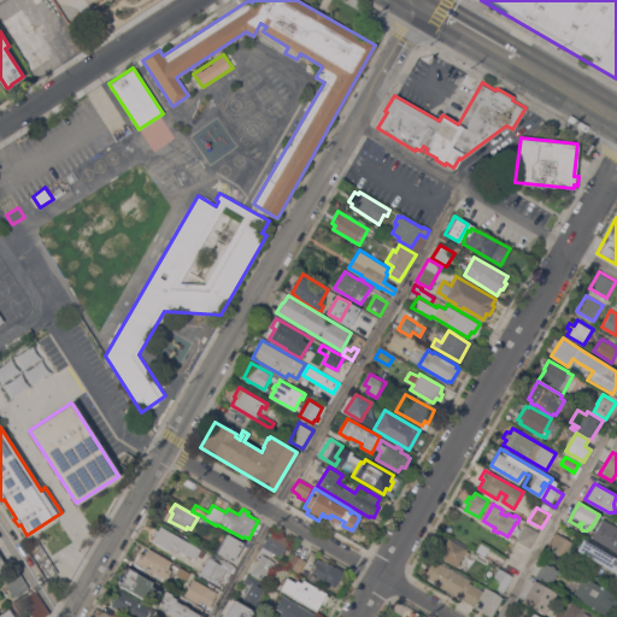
[(616,526),(616,552),(592,538),(603,518),(616,526)]
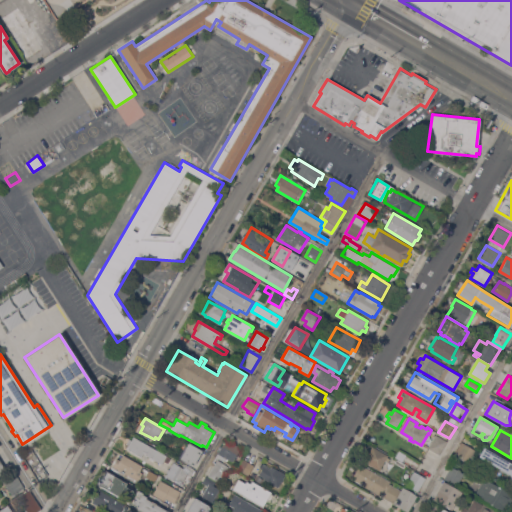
[(447,441),(440,454),(428,448),(436,434),(447,441)]
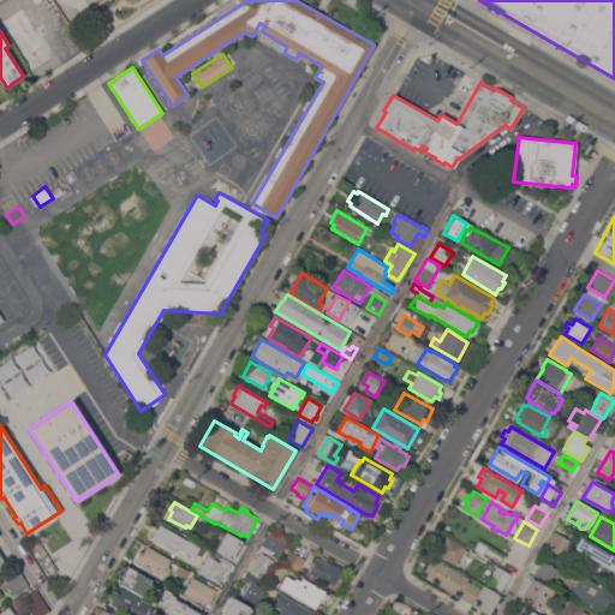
[(207,550),(203,557),(197,554),(195,557),(174,545),(175,543),(174,542),(169,549),(153,538),(155,535),(151,532),(155,526),(159,529),(161,525),(207,550)]
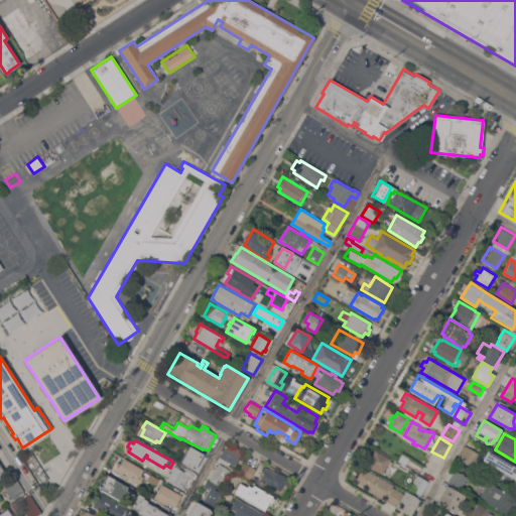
[(244,452),(242,456),(241,455),(235,466),(234,465),(231,468),(218,461),(228,442),(244,452)]
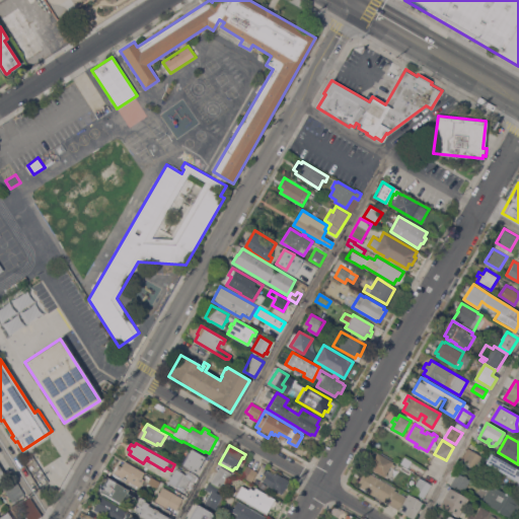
[(297,447),(304,451),(301,456),(294,453),(297,447)]
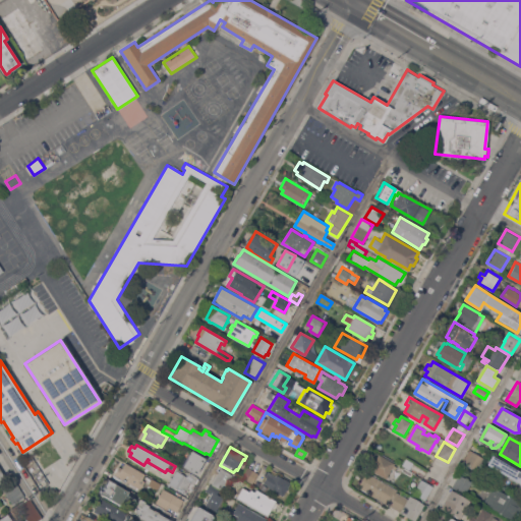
[(472,451),(483,458),(481,461),(485,464),(480,472),(475,469),(474,471),(463,465),(464,463),(462,461),(469,450),(470,450),(472,451)]
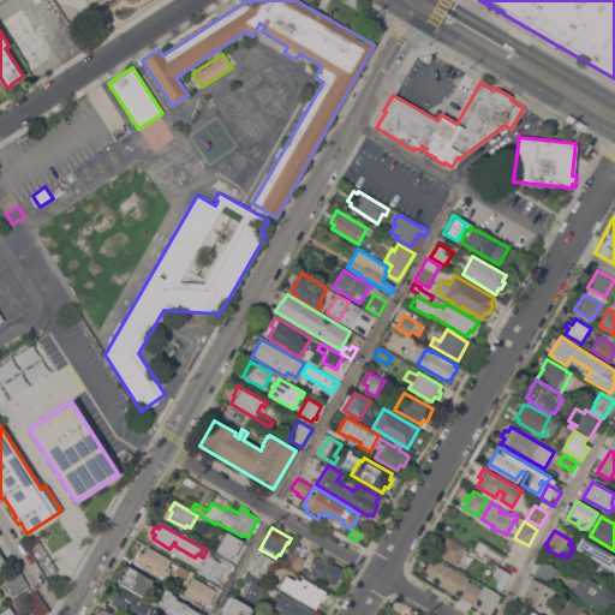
[(215,550),(225,532),(242,542),(231,560),(215,550)]
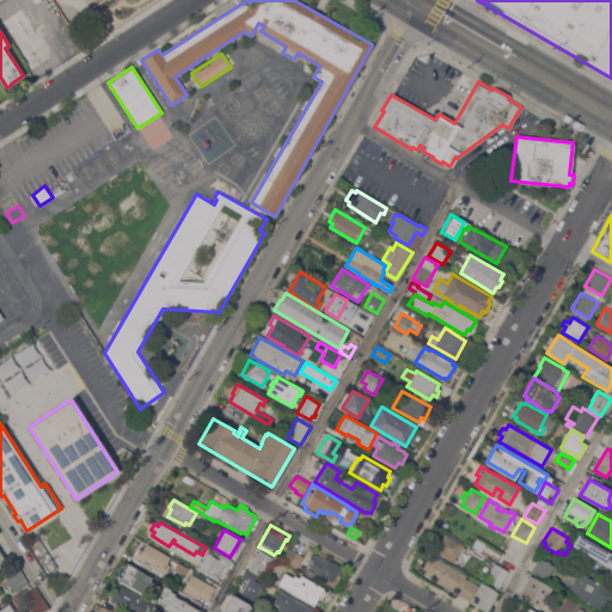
[(453,562),(434,551),(445,533),(464,544),(463,546),(466,548),(464,552),(463,552),(461,555),(459,554),(453,562)]
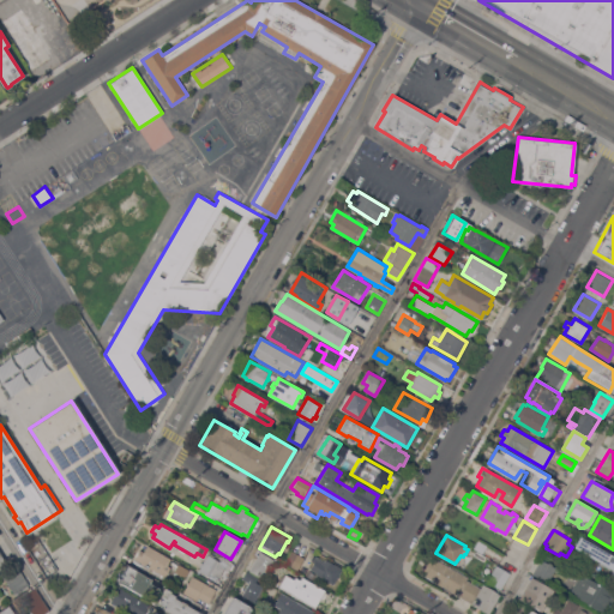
[(613,570),(597,561),(591,571),(579,564),(585,554),(572,547),(579,535),(613,555),(613,583),(608,579),(613,570)]
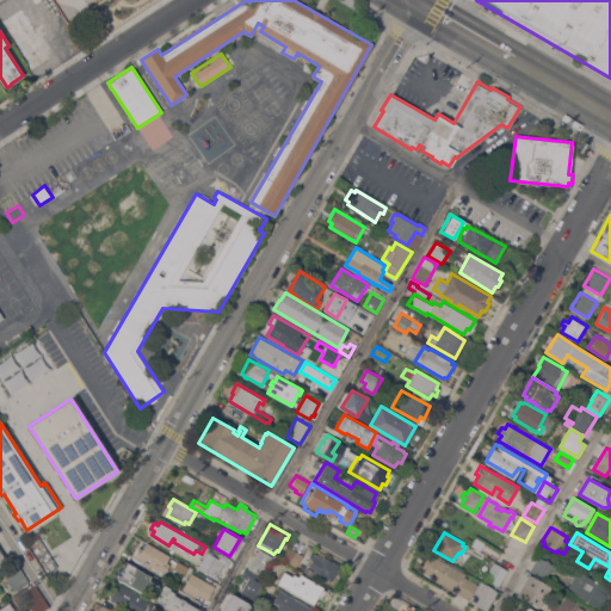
[(134,555),(139,547),(143,549),(147,542),(171,556),(167,562),(170,565),(165,574),(134,555)]
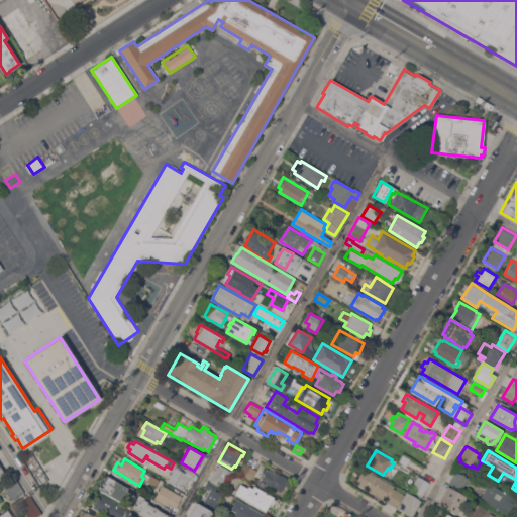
[(239,472),(244,462),(251,467),(256,470),(251,479),(246,477),(239,472)]
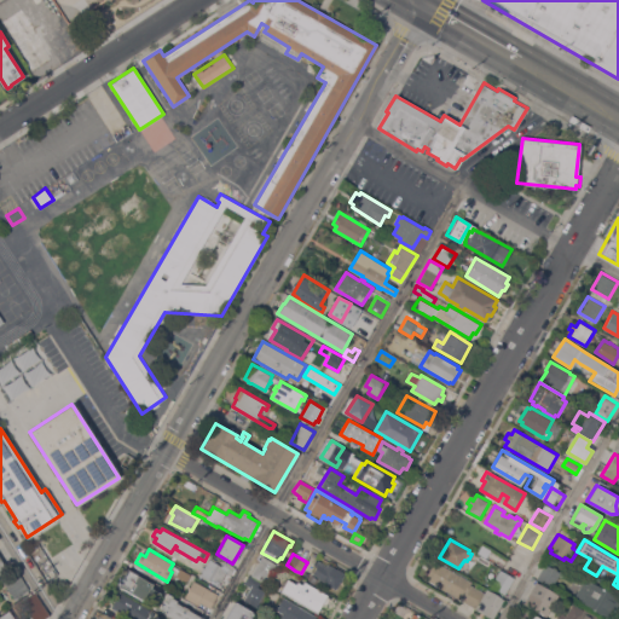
[(248,576),(249,574),(252,576),(262,555),(277,563),(271,576),(276,578),(271,585),(261,580),(260,583),(248,576)]
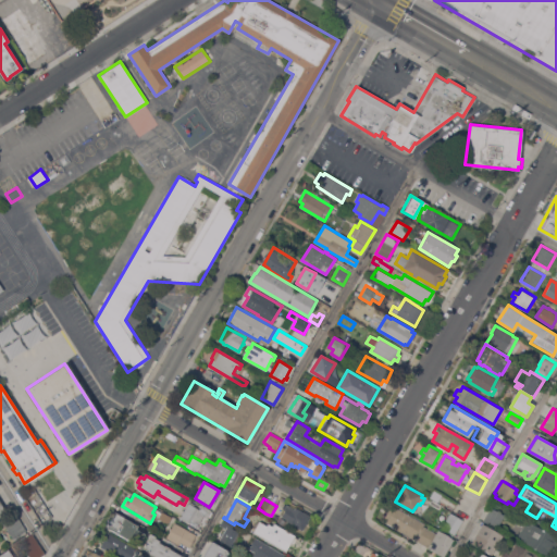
[(288,520),(282,516),(284,510),(283,509),(287,502),(311,516),(302,531),(287,522),(288,520)]
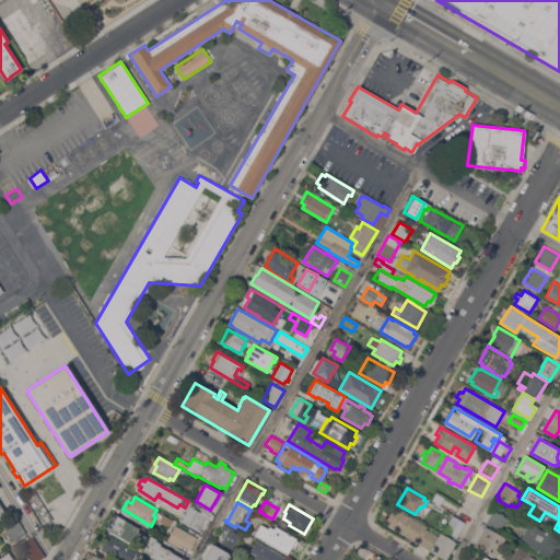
[(212,514),(209,521),(205,518),(198,529),(182,520),(189,505),(200,512),(202,508),(212,514)]
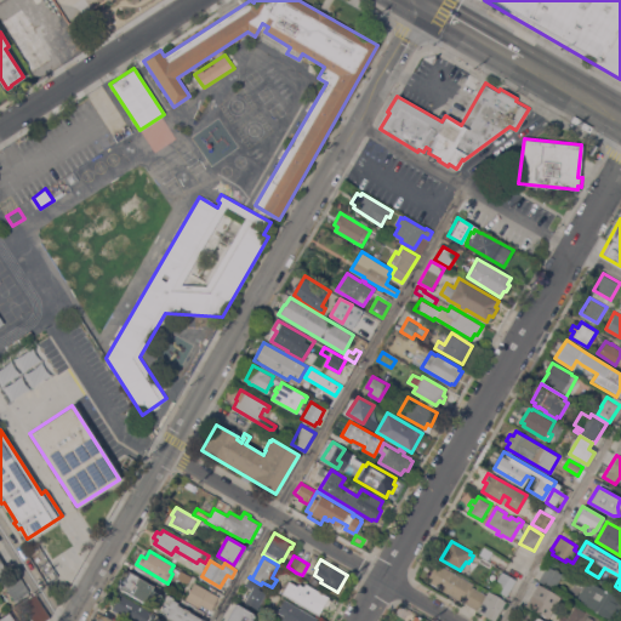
[(486,594),(488,591),(506,602),(495,620),(477,611),(477,610),(429,582),(432,579),(428,576),(434,567),(438,569),(440,564),(474,584),(472,586),(478,590),(479,587),(485,591),(484,593),(486,594)]
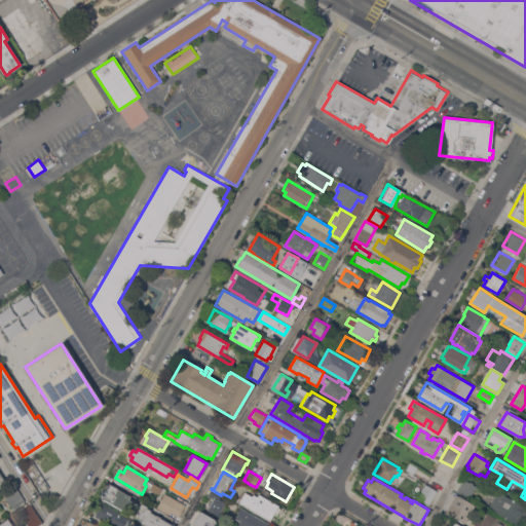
[(475,487),(468,497),(456,491),(462,480),(475,487)]
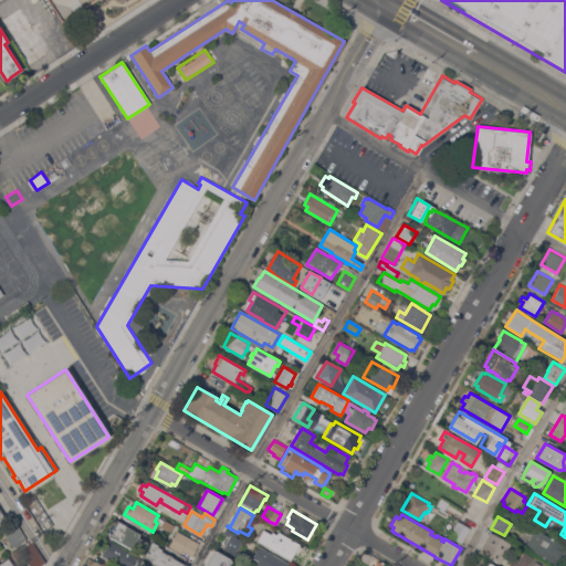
[(27,538),(13,547),(1,528),(16,520),(27,538)]
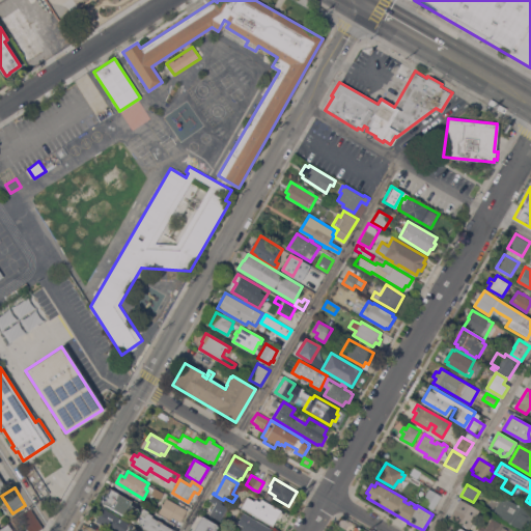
[(155,487),(164,493),(160,500),(150,494),(155,487)]
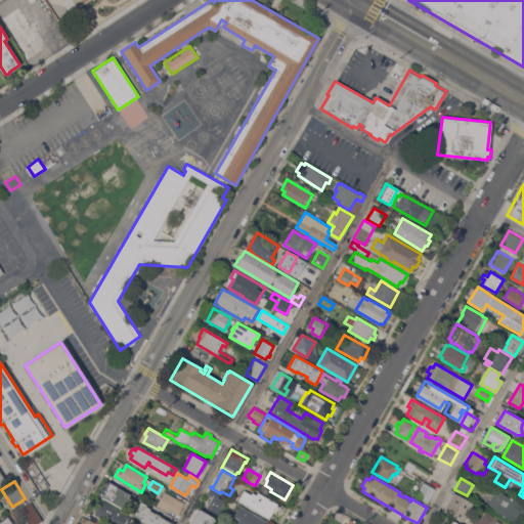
[(129,494),(128,497),(135,501),(131,510),(123,505),(121,508),(99,494),(103,487),(104,488),(107,482),(129,494)]
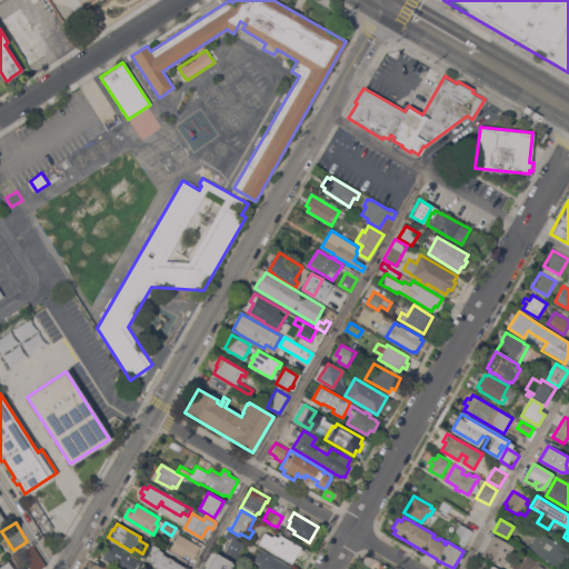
[(473,531),(465,547),(451,539),(460,523),(473,531)]
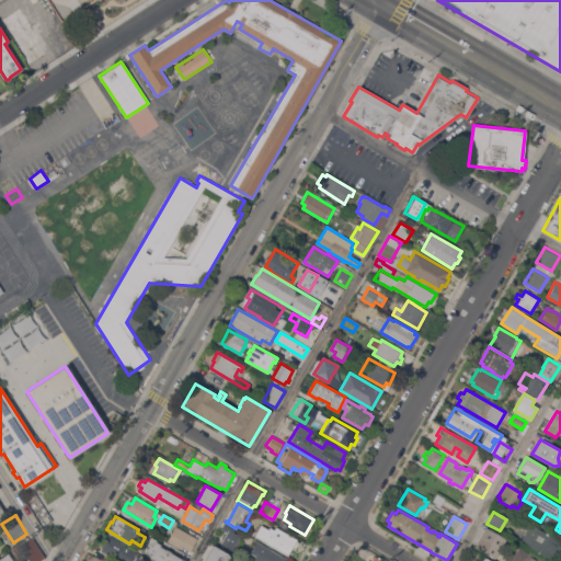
[(282,519),(289,525),(286,529),(278,524),(282,519)]
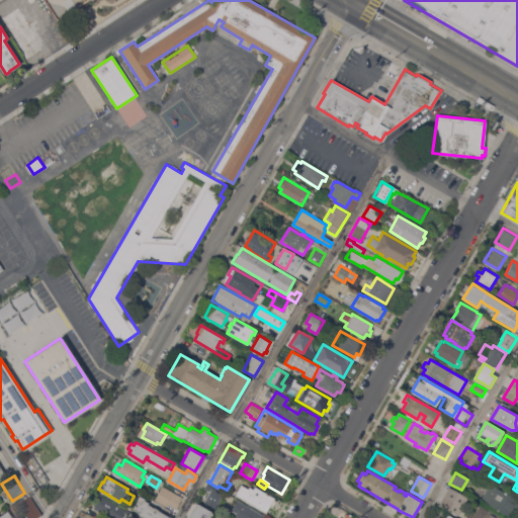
[(216,491),(222,494),(214,508),(204,502),(209,491),(204,488),(207,482),(218,488),(216,491)]
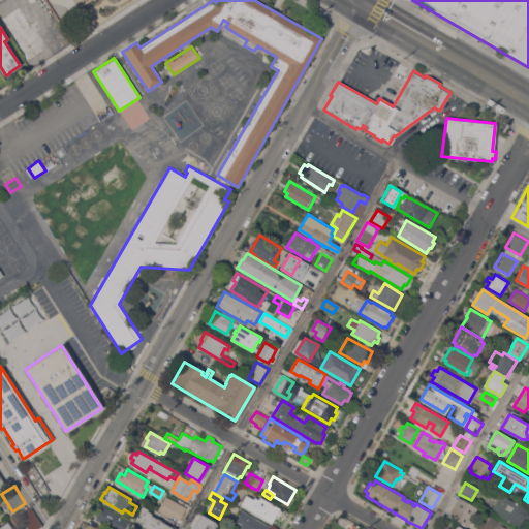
[(246,494),(253,499),(256,494),(280,508),(279,509),(282,511),(279,518),(276,516),(271,524),(240,505),(241,503),(238,501),(242,495),(245,496),(246,494)]
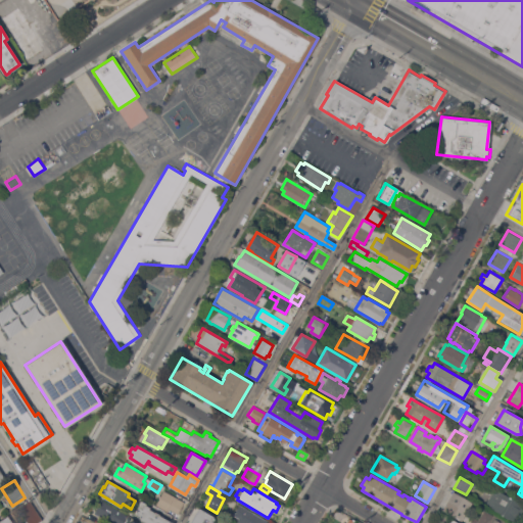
[(184,502),(178,513),(174,511),(172,515),(155,506),(164,490),(184,502)]
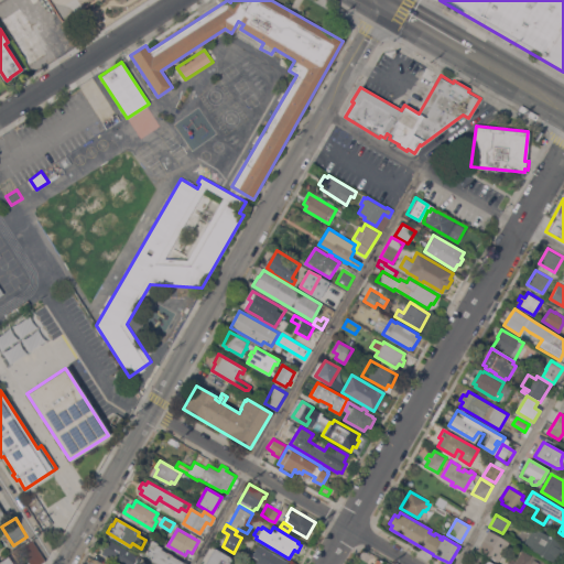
[(488,529),(509,541),(498,562),(476,550),(488,529)]
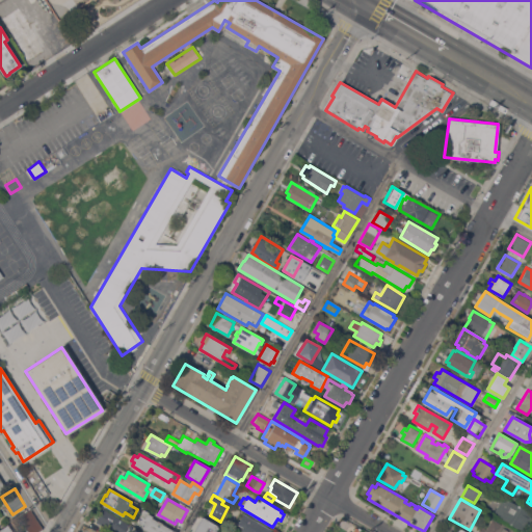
[(504,502),(506,499),(531,511),(531,517),(525,531),(508,523),(508,522),(496,515),(498,512),(496,511),(501,500),(504,502)]
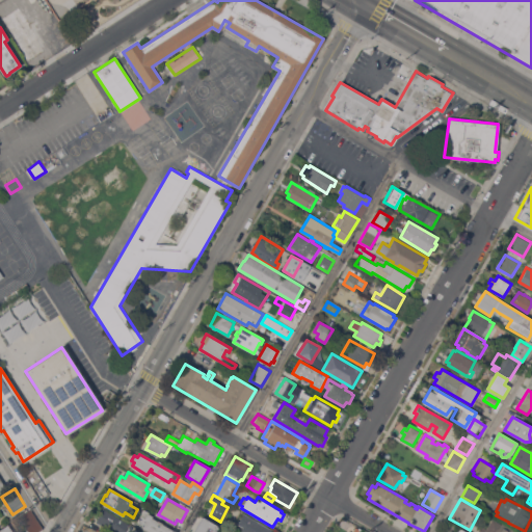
[(35,531),(42,529),(30,509),(19,516),(27,531),(35,531)]
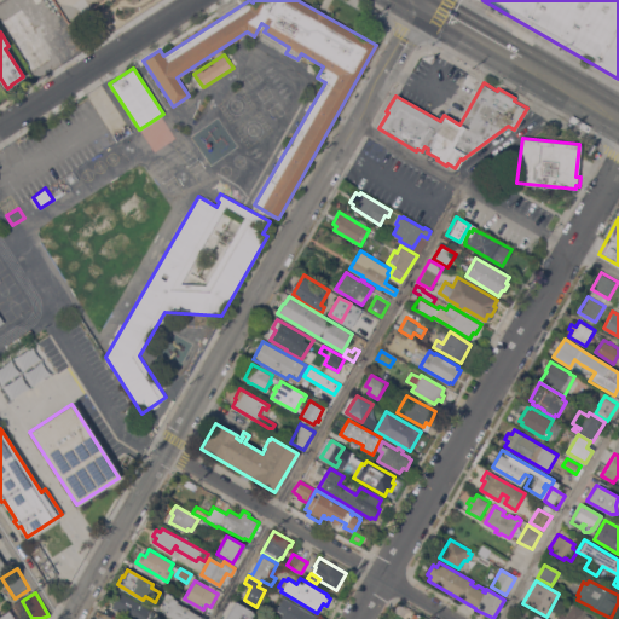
[(157,614),(154,618),(148,618),(151,614),(148,612),(143,618),(134,618),(113,606),(120,593),(157,614)]
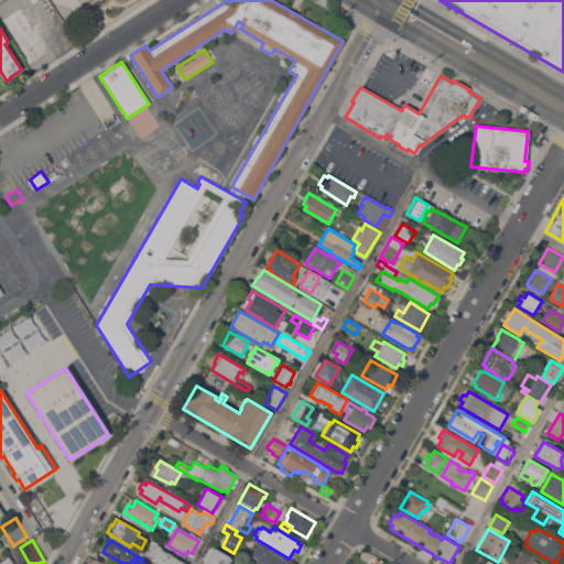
[(150,540),(162,545),(161,549),(187,563),(186,563),(158,563),(142,555),(150,540)]
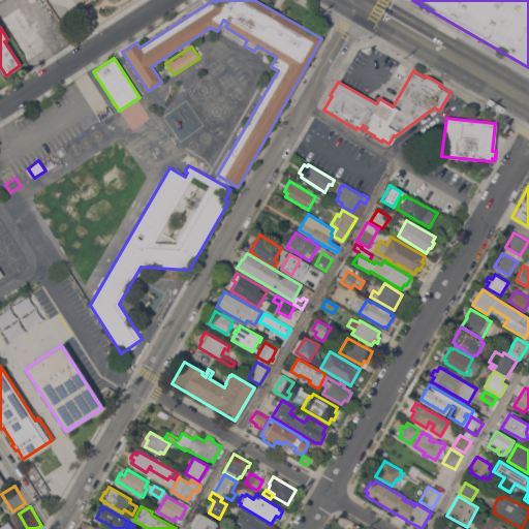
[(271,527),(269,528),(242,528),(234,524),(243,509),(271,527)]
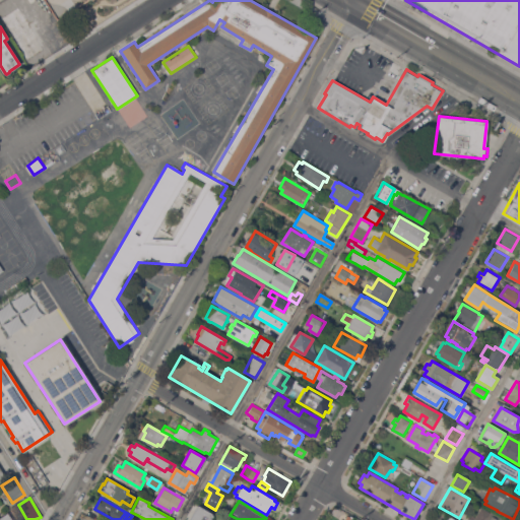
[(197,505),(212,513),(208,519),(191,519),(190,519),(197,505)]
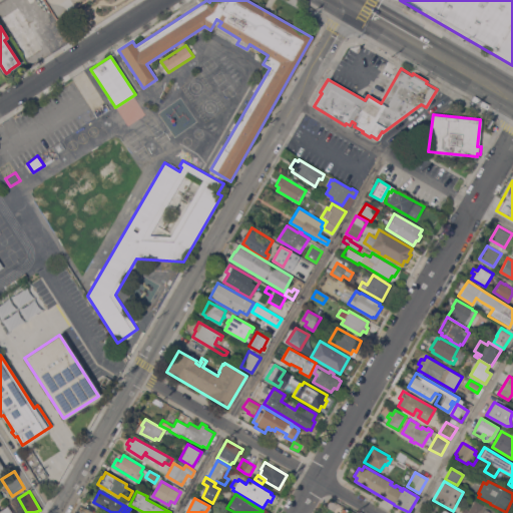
[(469,510),(475,500),(483,505),(484,504),(498,512),(460,512),(464,507),(469,510)]
